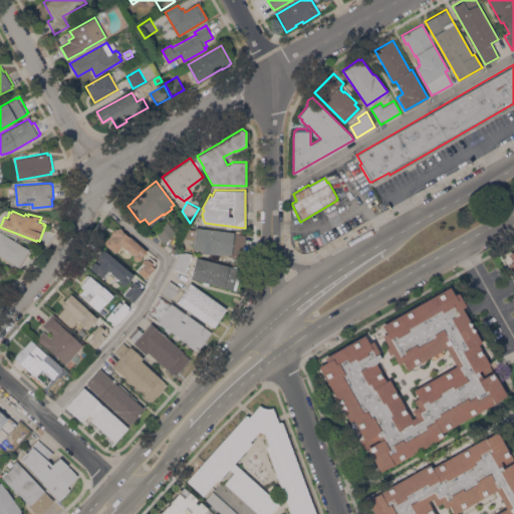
[(176,233),(164,242),(154,230),(167,220),(176,233)]
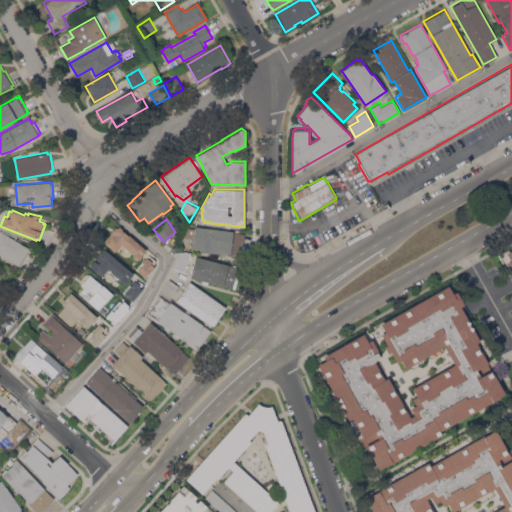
[(141,255),(141,257),(139,259),(135,260),(132,257),(133,254),(122,244),(116,250),(108,243),(115,235),(113,233),(119,226),(122,229),(121,229),(128,236),(129,235),(146,250),(141,255)]
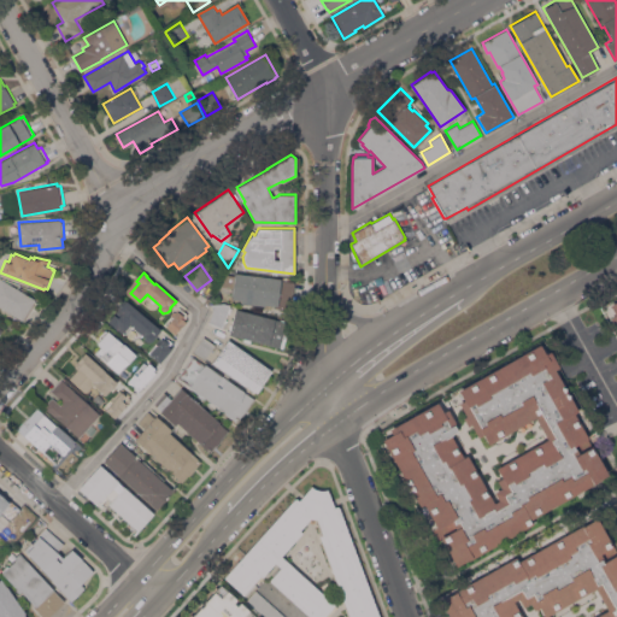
[(281,277),(281,278),(295,281),(292,310),(275,307),(275,305),(265,304),(265,305),(241,303),(241,299),(231,298),(231,293),(217,292),(228,274),(235,275),(235,272),(281,277)]
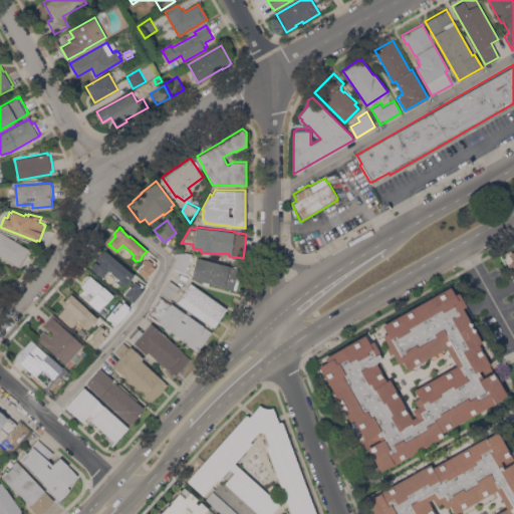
[(0,231),(29,249),(28,250),(30,251),(21,266),(19,265),(18,266),(0,255),(0,231)]
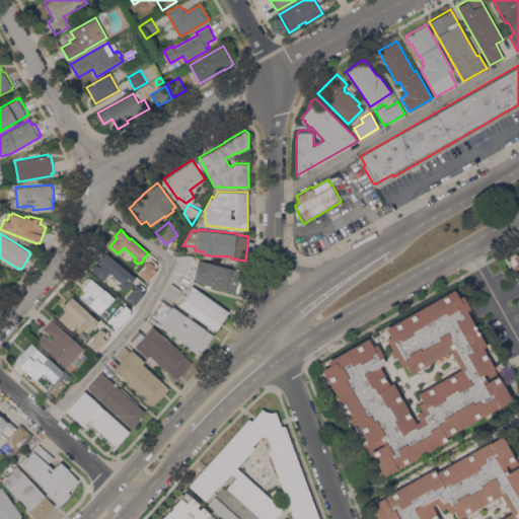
[(518,283),(507,262),(511,260),(509,255),(512,253),(513,255),(518,251),(518,283)]
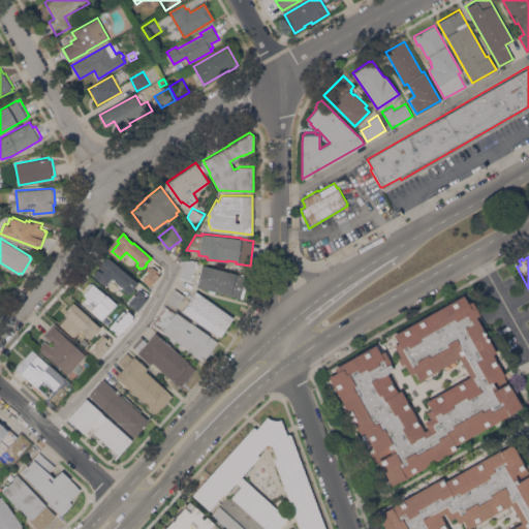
[(137,282),(132,288),(133,288),(130,292),(126,292),(123,290),(123,287),(121,285),(120,286),(114,280),(115,279),(112,277),(104,285),(93,275),(98,270),(100,272),(105,267),(101,263),(106,257),(107,258),(109,257),(137,282)]
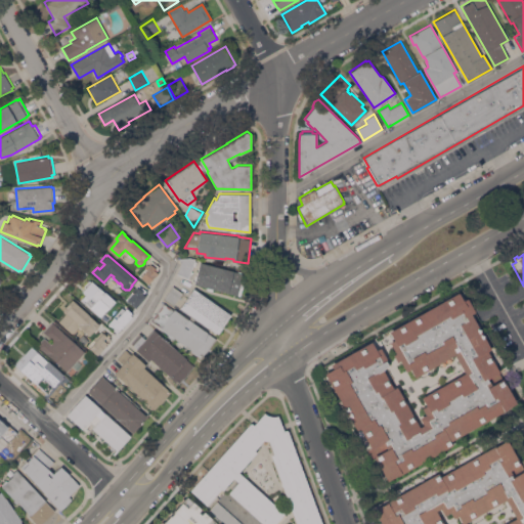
[(194,260),(197,261),(195,266),(193,265),(192,266),(191,270),(193,271),(190,278),(177,273),(181,263),(180,258),(186,257),(189,257),(195,258),(194,259),(194,260)]
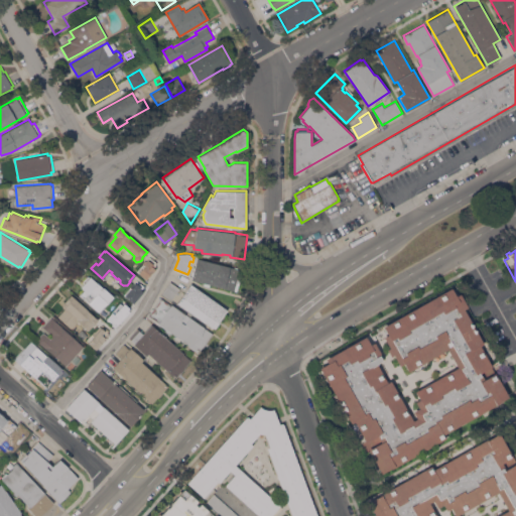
[(239,268),(238,273),(241,274),(237,291),(210,284),(210,286),(204,284),(204,282),(191,279),(197,258),(239,268)]
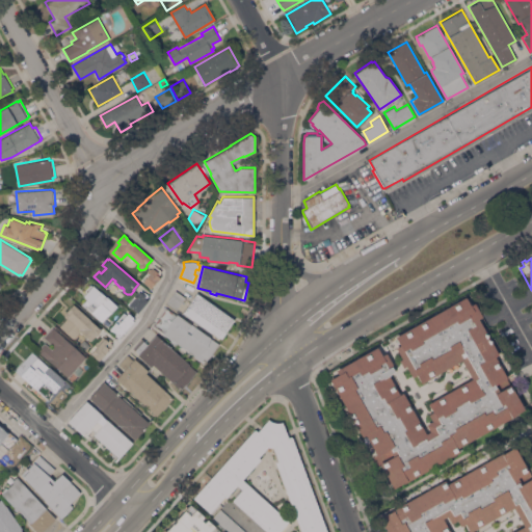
[(151,272),(154,268),(158,272),(157,274),(160,277),(158,281),(157,281),(151,288),(143,282),(151,272)]
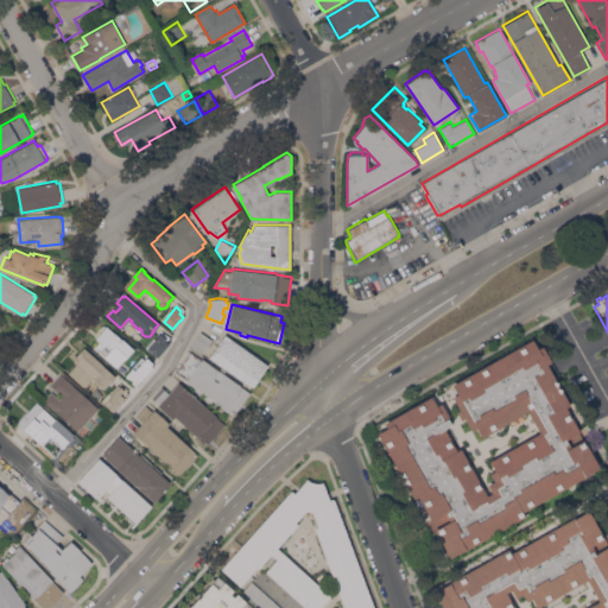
[(90,342),(118,368),(133,350),(105,325),(90,342)]
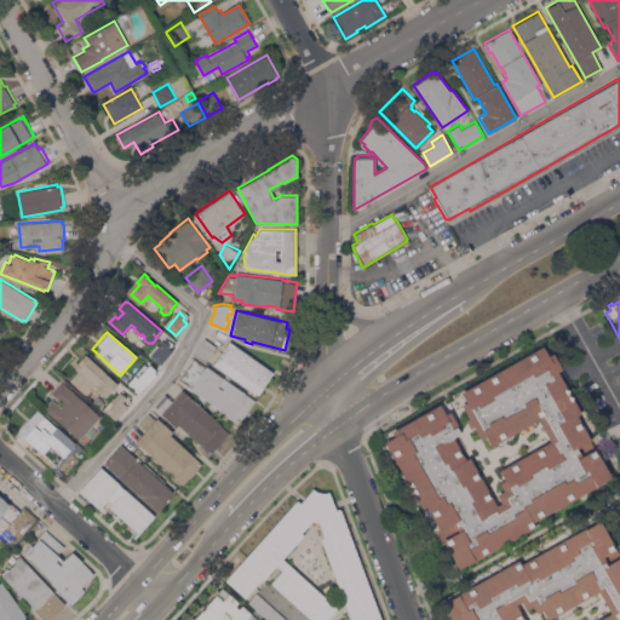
[(205,361),(194,354),(205,338),(216,346),(205,361)]
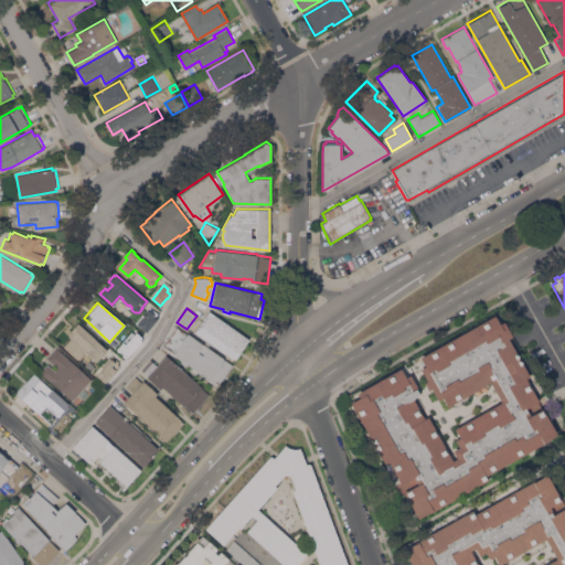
[(145,315),(149,310),(155,313),(152,316),(157,319),(147,332),(137,323),(145,315)]
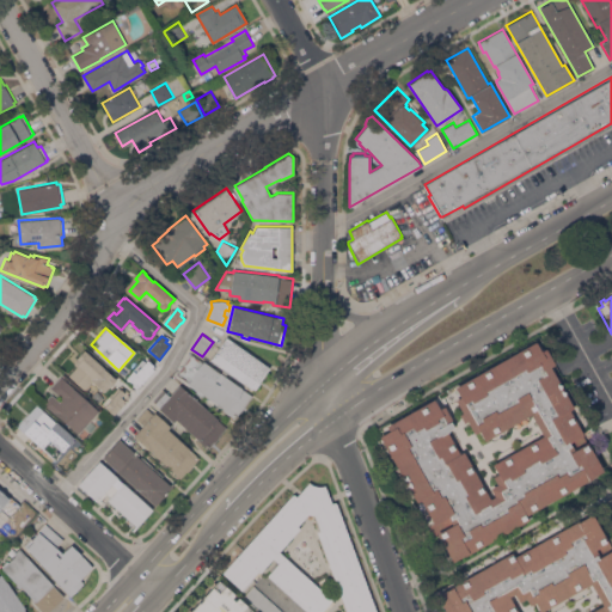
[(269,367),(268,368),(269,368),(255,390),(210,359),(226,336),(269,367)]
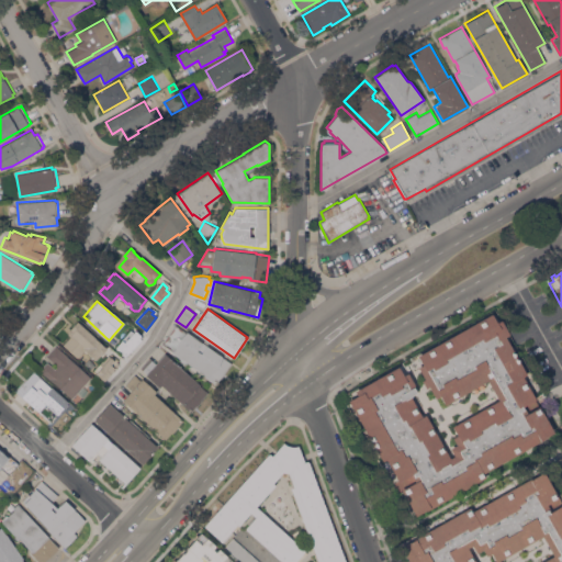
[(544,395),(539,397),(538,394),(534,396),(535,398),(529,402),(534,408),(538,406),(553,433),(482,472),(484,476),(415,516),(403,494),(400,496),(382,464),(381,464),(346,403),(348,402),(348,400),(352,397),(349,392),(403,362),(404,364),(406,363),(411,371),(407,373),(414,385),(412,386),(415,393),(409,396),(420,416),(425,414),(449,458),(453,456),(449,448),(456,445),(451,437),(456,435),(451,426),(497,400),(486,380),(444,404),(439,395),(435,397),(428,386),(425,388),(420,380),(424,379),(417,368),(413,369),(409,362),(412,361),(411,358),(496,310),(544,395)]
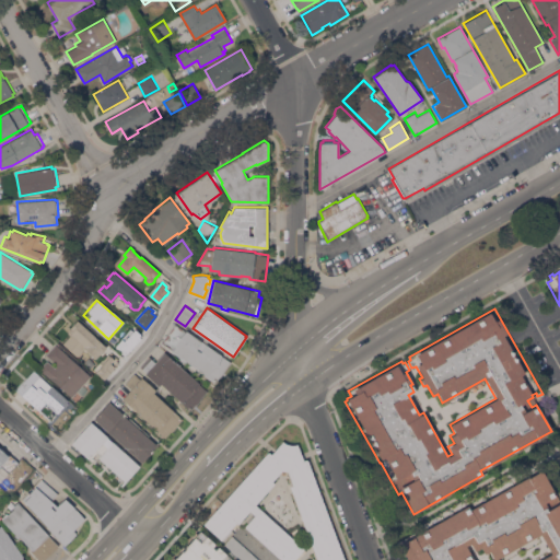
[(62,340),(89,365),(109,347),(77,319),(62,340)]
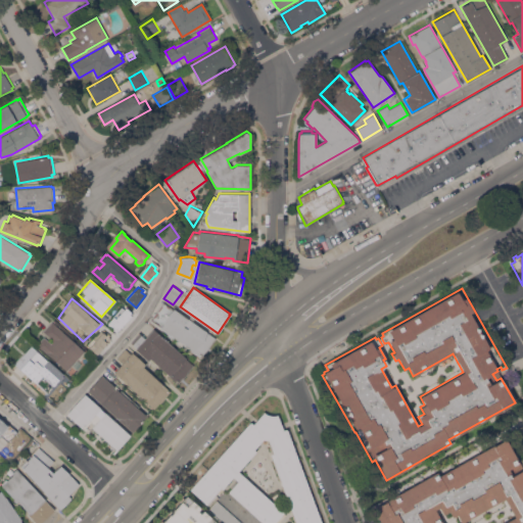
[(209,346),(209,345),(201,358),(191,350),(192,349),(160,328),(161,327),(150,320),(163,300),(216,337),(209,346)]
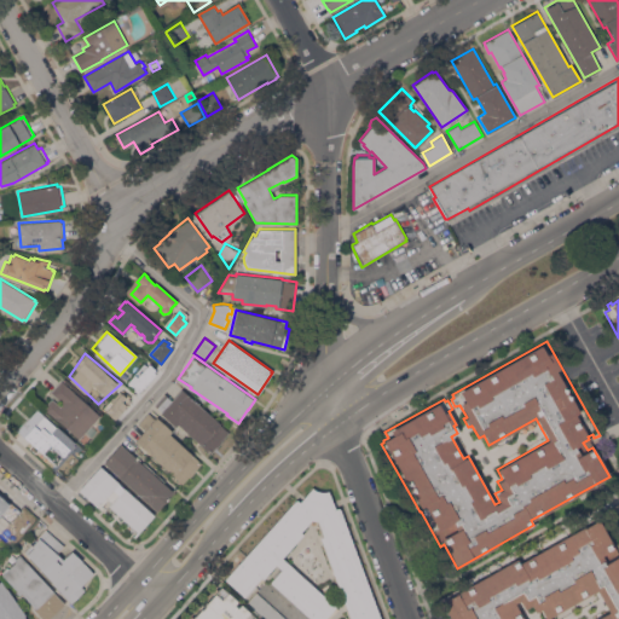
[(44,408),(52,398),(61,405),(63,403),(51,392),(61,380),(100,415),(91,426),(97,431),(92,437),(85,432),(79,439),(44,408)]
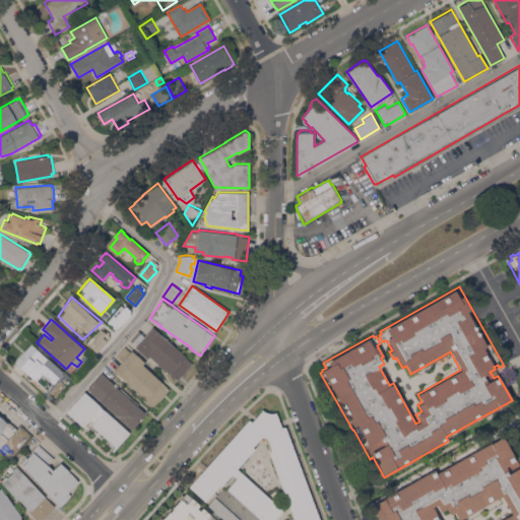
[(193,363),(187,370),(188,370),(183,376),(182,375),(177,381),(149,355),(147,359),(134,346),(136,345),(130,340),(139,330),(144,335),(152,326),(193,363)]
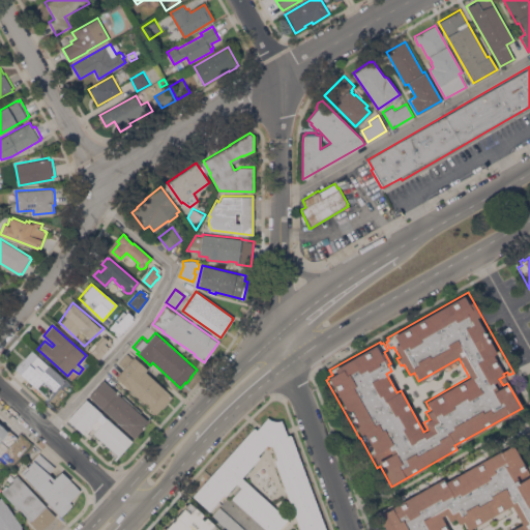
[(173,396),(167,403),(167,404),(163,408),(163,407),(156,414),(116,377),(124,367),(119,362),(127,353),(133,357),(134,356),(147,369),(146,371),(173,396)]
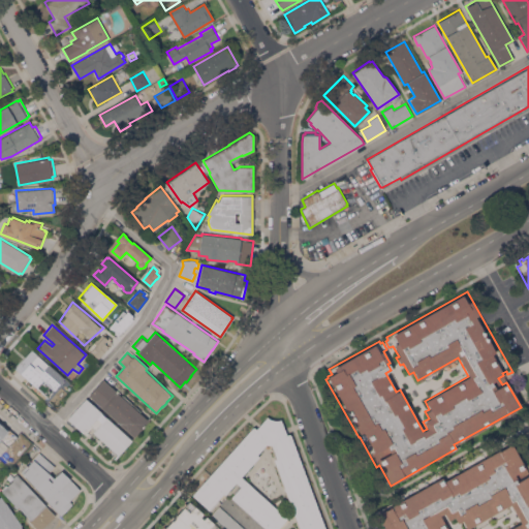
[(62,377),(59,380),(60,381),(56,385),(57,386),(55,390),(54,387),(47,396),(34,384),(36,382),(28,375),(27,378),(14,368),(23,359),(27,362),(31,358),(32,359),(36,354),(62,377)]
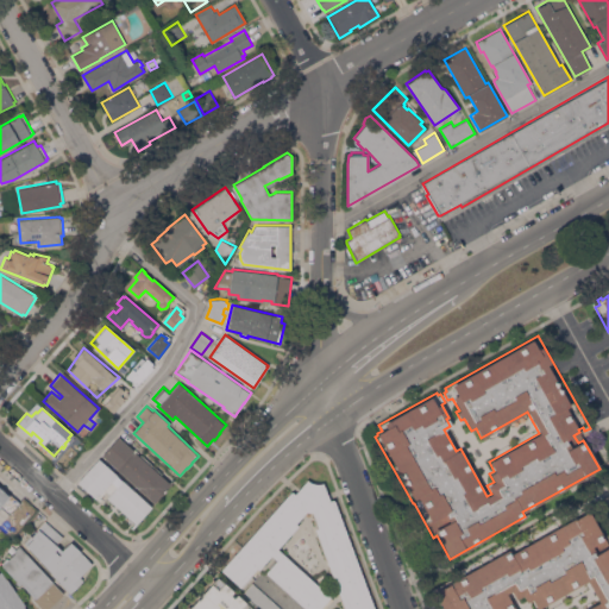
[(154,503),(101,454),(118,437),(119,437),(120,437),(130,445),(129,446),(133,450),(132,452),(133,453),(136,451),(139,456),(142,453),(162,472),(161,475),(169,483),(171,479),(174,481),(154,503)]
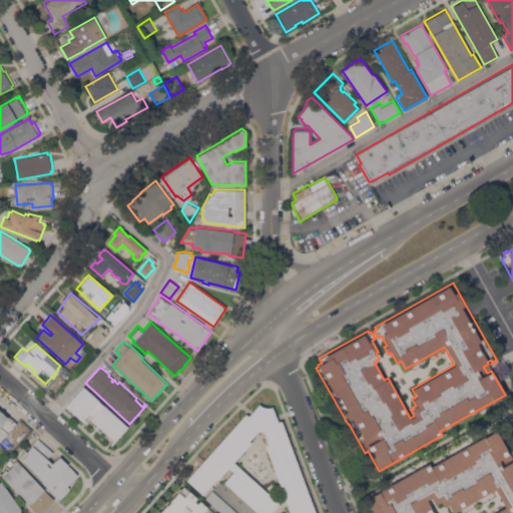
[(65,406),(83,386),(98,400),(102,404),(102,403),(127,426),(114,441),(90,418),(91,417),(87,412),(80,420),(65,406)]
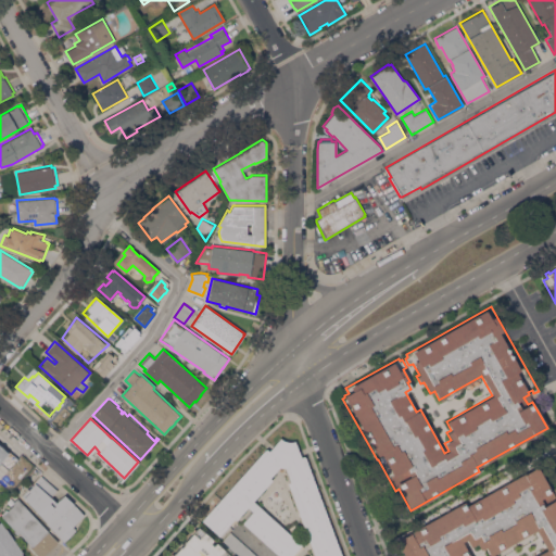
[(341,555),(313,555),(315,555),(288,482),(290,481),(285,467),(279,466),(269,477),(272,479),(253,501),(303,546),(295,555),(293,554),(291,555),(279,555),(242,522),(252,510),(248,506),(236,519),(235,518),(229,525),(230,526),(220,536),(219,535),(201,520),(266,447),(269,451),(280,438),(285,440),(288,441),(292,441),(295,441),(301,456),(305,455),(341,555)]
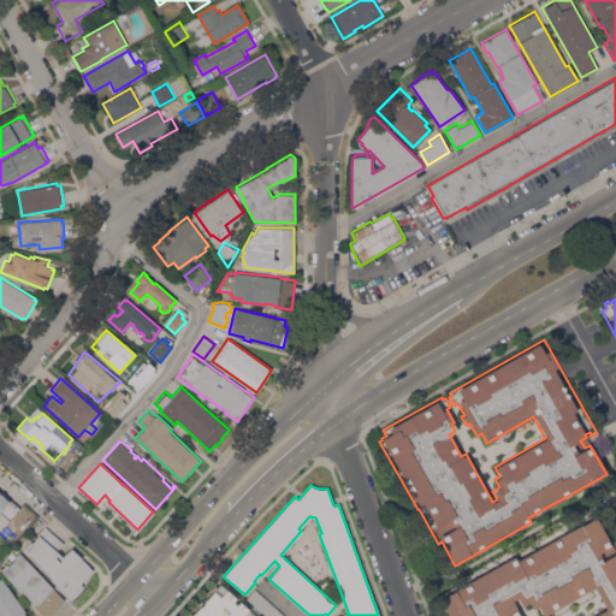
[(0,489),(21,508),(10,520),(1,513),(0,514),(0,489)]
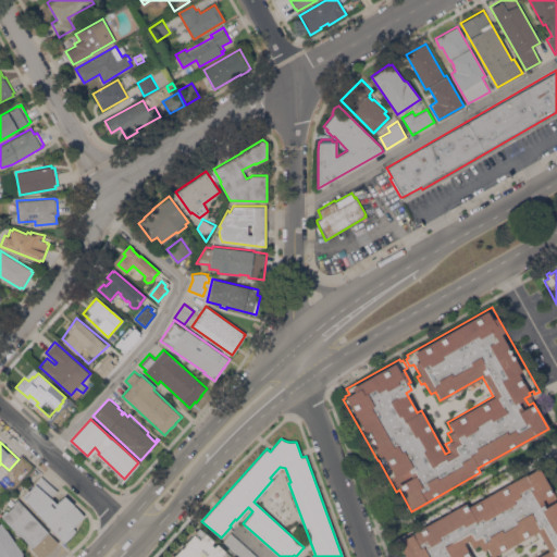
[(534,556),(547,549),(536,531),(491,556),(485,548),(481,551),(478,543),(471,547),(467,540),(462,542),(470,556),(405,556),(396,542),(465,503),(467,506),(523,474),(524,475),(537,467),(551,490),(553,489),(556,496),(556,556),(534,556)]
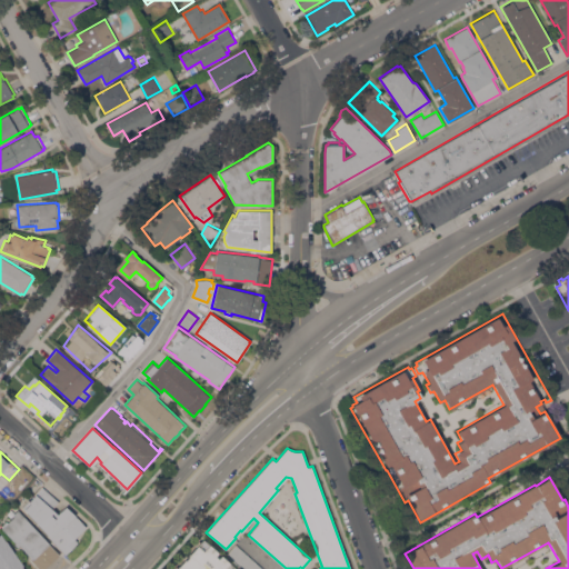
[(49,537),(50,536),(22,507),(29,500),(27,499),(32,493),(33,495),(41,486),(59,501),(52,509),(58,513),(66,506),(86,527),(75,538),(78,541),(65,553),(49,537)]
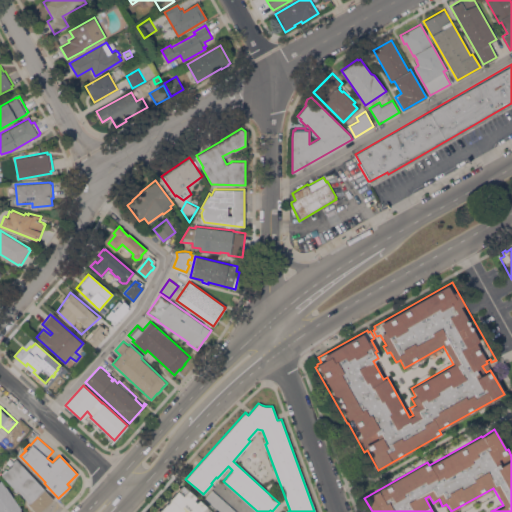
[(35,511),(27,503),(28,502),(17,490),(15,492),(12,489),(13,488),(1,475),(2,474),(1,473),(6,468),(7,469),(13,464),(11,463),(16,458),(44,489),(53,499),(39,511),(35,511)]
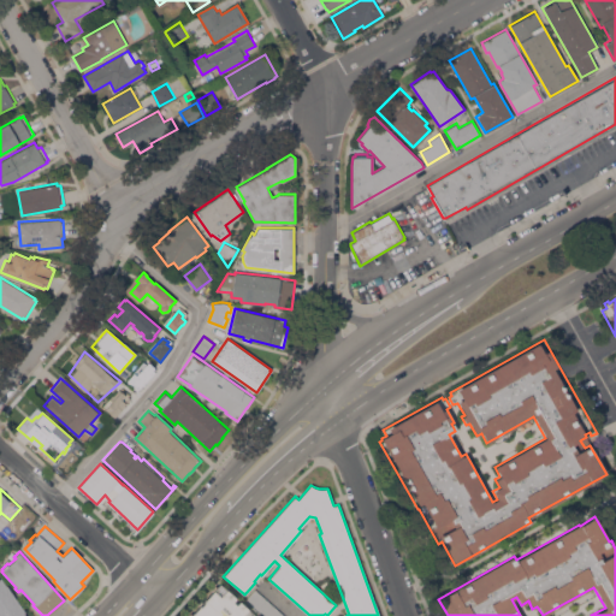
[(0,615),(0,578),(1,578),(24,611),(24,612),(27,615),(0,615)]
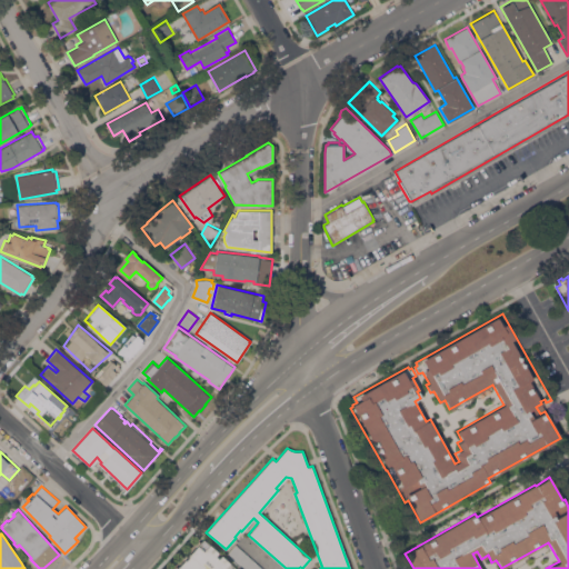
[(177,568),(203,540),(235,568),(177,568)]
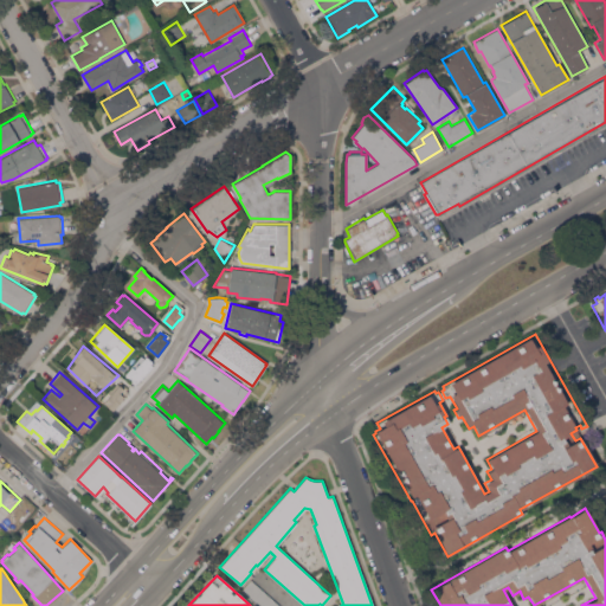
[(257,605),(240,591),(251,579),(282,605),(257,605)]
